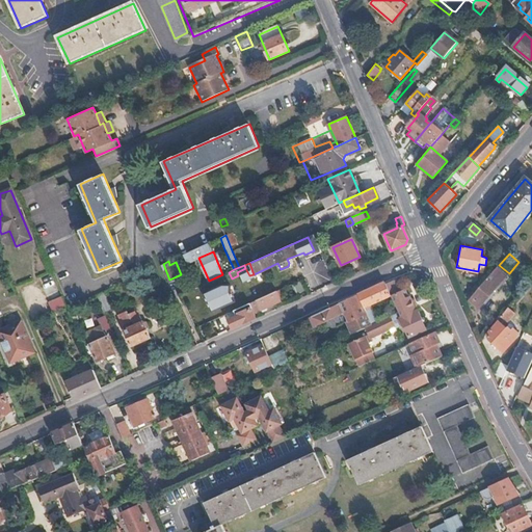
[(497,268),(470,299),(480,308),(506,276),(497,268)]
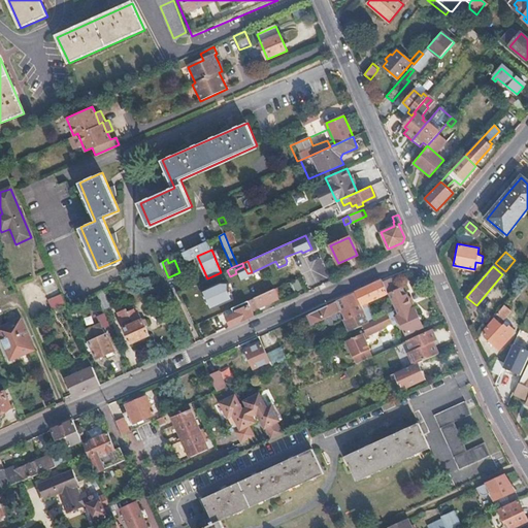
[(391,300),(396,309),(389,312),(368,322),(349,331),(348,331),(355,348),(360,362),(375,355),(369,341),(366,335),(392,324),(393,325),(399,322),(405,334),(423,326),(415,307),(407,294),(405,295),(402,287),(399,289),(394,276),(383,282),(388,292),(391,300)]
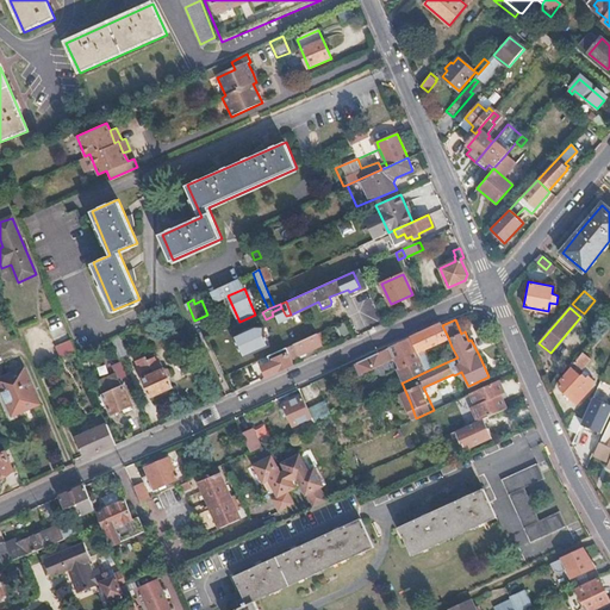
[(442,325),(442,324),(410,337),(417,352),(448,337),(442,325)]
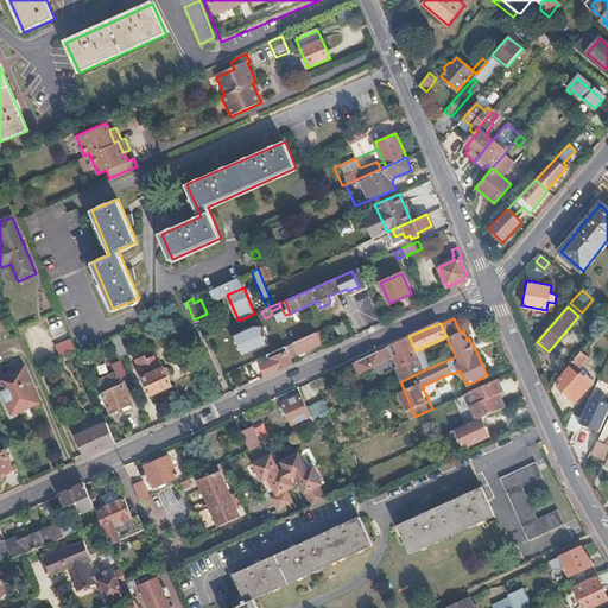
[(270,347),(261,325),(235,336),(244,356),(270,347)]
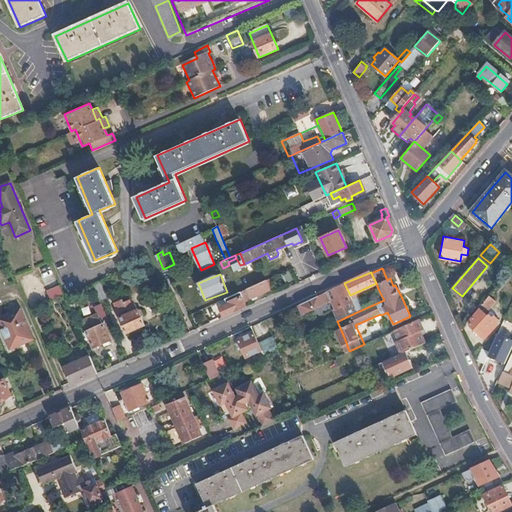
[(239,292),(243,300),(269,289),(266,280),(239,292)]
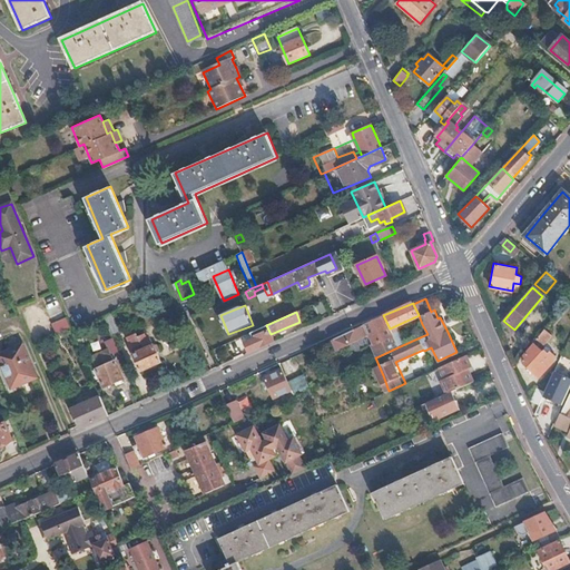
[(112,315),(105,318),(112,334),(115,333),(119,331),(112,315)]
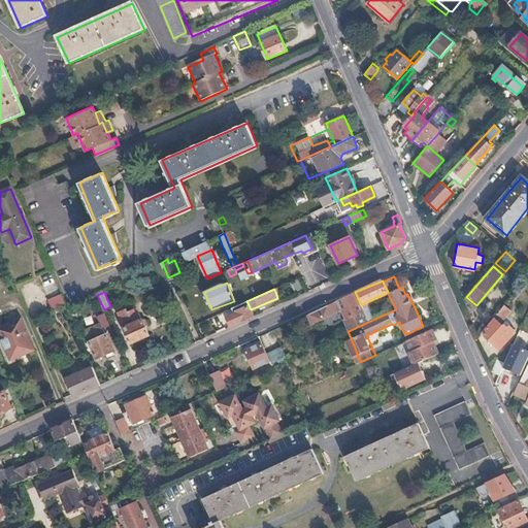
[(361,304),(355,292),(337,301),(345,319),(342,320),(349,331),(368,322),(361,304)]
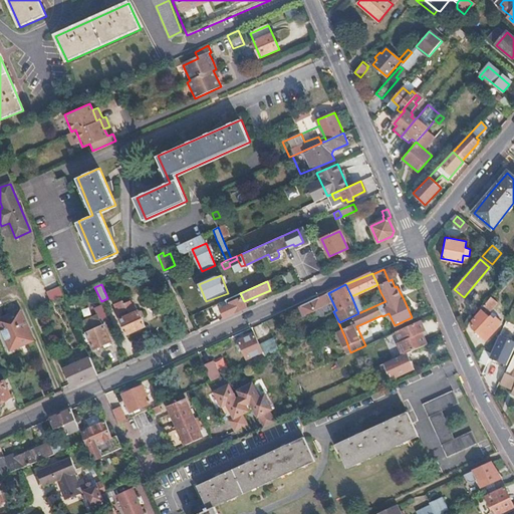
[(51,300),(63,295),(59,286),(47,291),(51,300)]
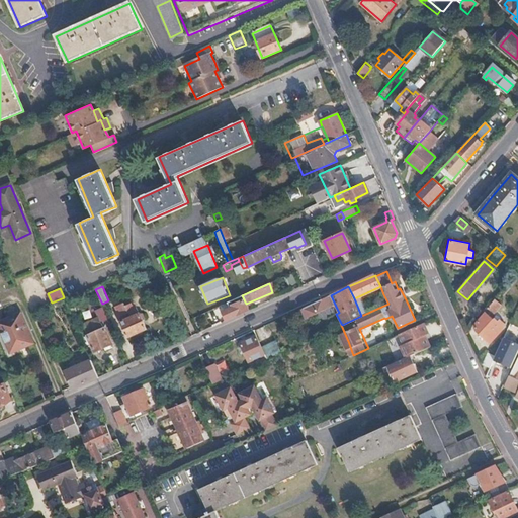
[(381,307),(389,304),(383,294),(377,297),(381,307)]
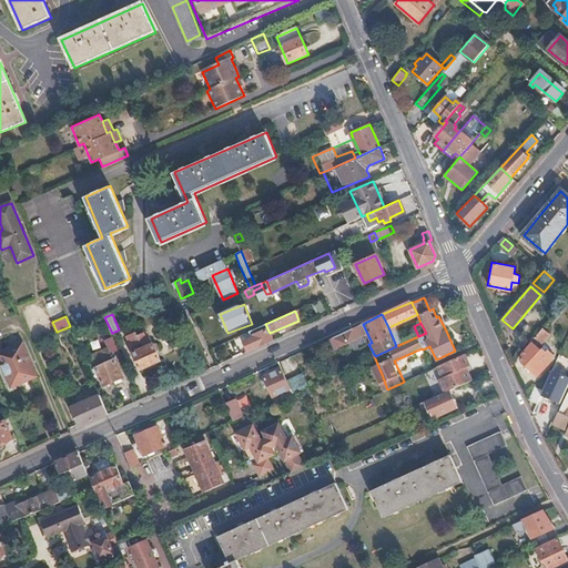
[(243,341),(247,351),(272,340),(270,333),(265,324),(260,326),(254,328),(256,333),(254,333),(253,332),(251,334),(252,337),(243,341)]
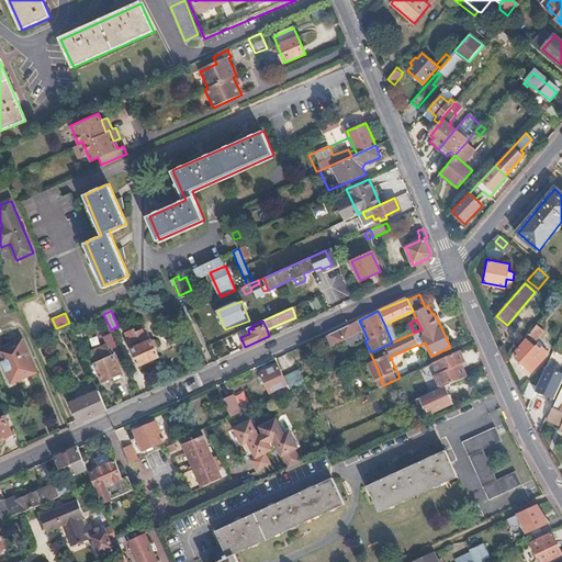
[(197,324),(206,345),(212,343),(202,322),(197,324)]
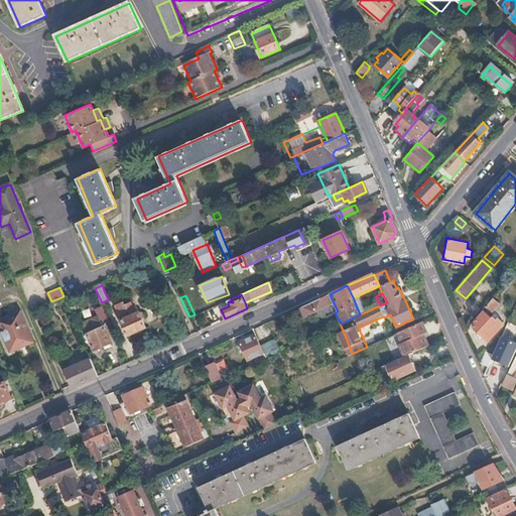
[(500,304),(493,298),(487,306),(493,311),(500,304)]
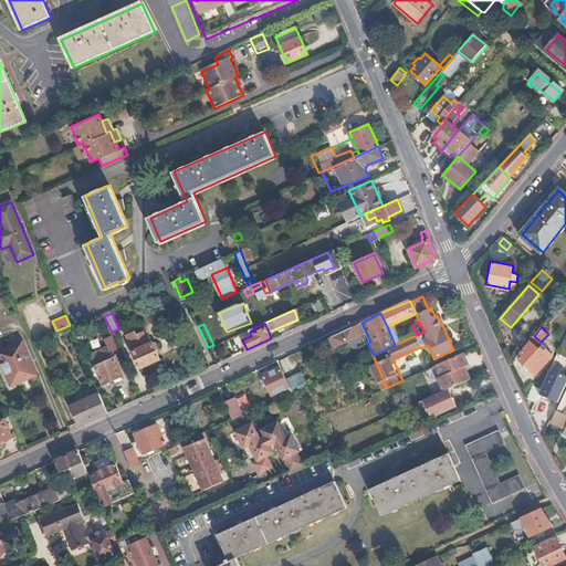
[(125,334),(139,365),(159,356),(152,341),(150,342),(144,329),(136,333),(134,329),(125,334)]
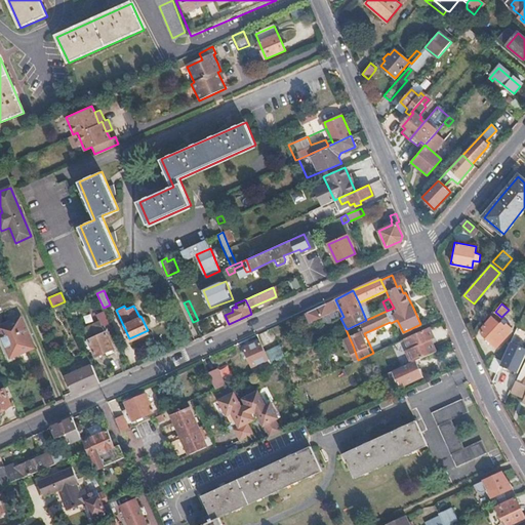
[(223,310),(225,315),(233,312),(232,309),(230,306),(223,310)]
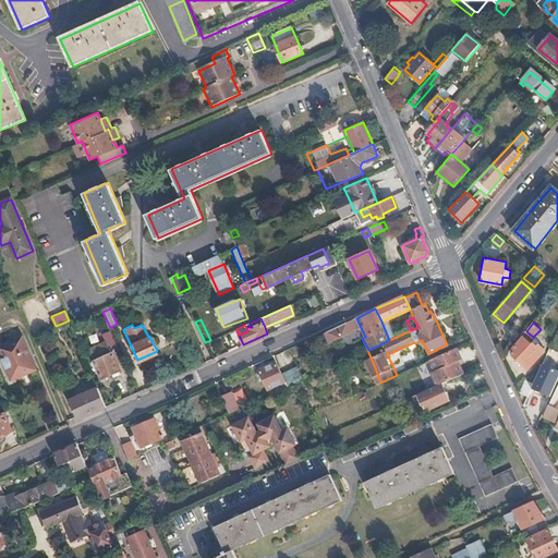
[(113,344),(117,343),(111,331),(102,335),(108,348),(113,344)]
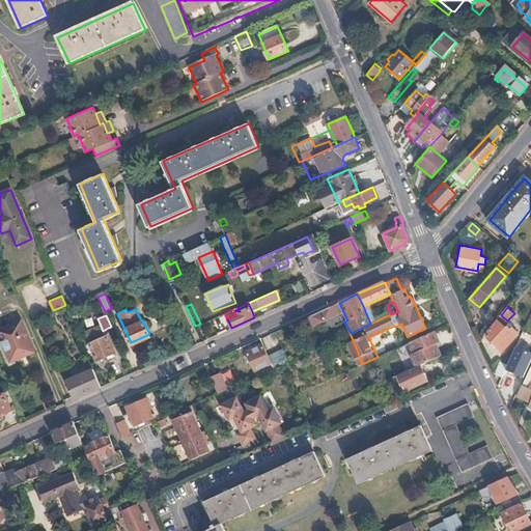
[(498,319),(484,334),(486,336),(500,323),(498,319)]
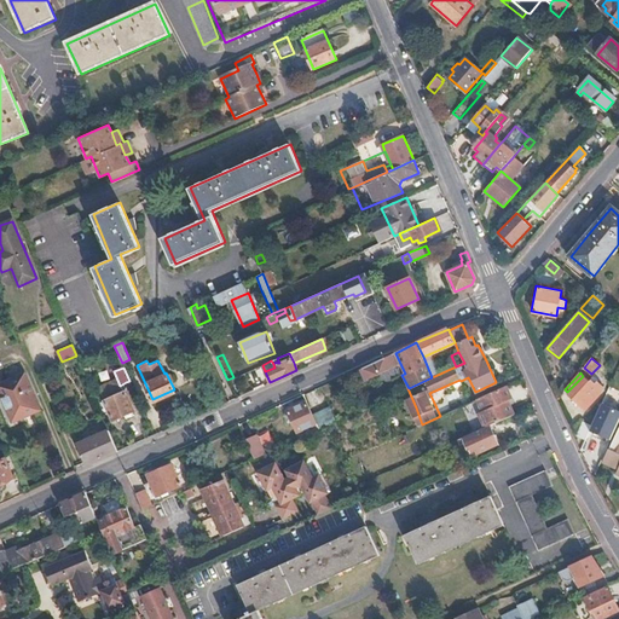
[(41,411),(25,375),(0,386),(0,391),(13,422),(41,411)]
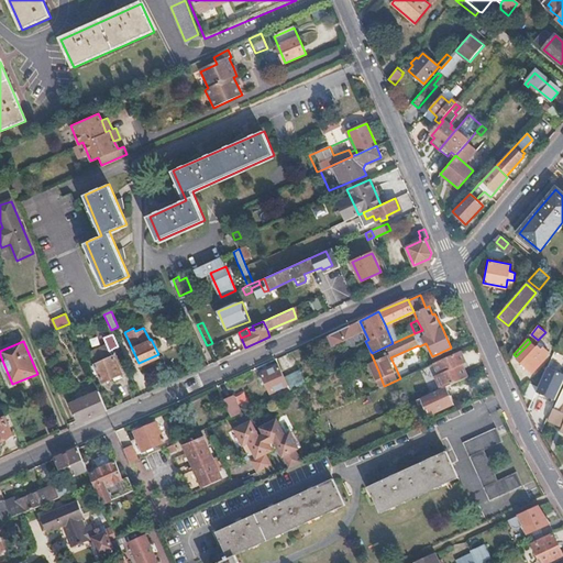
[(530,342),(516,356),(533,372),(547,357),(530,342)]
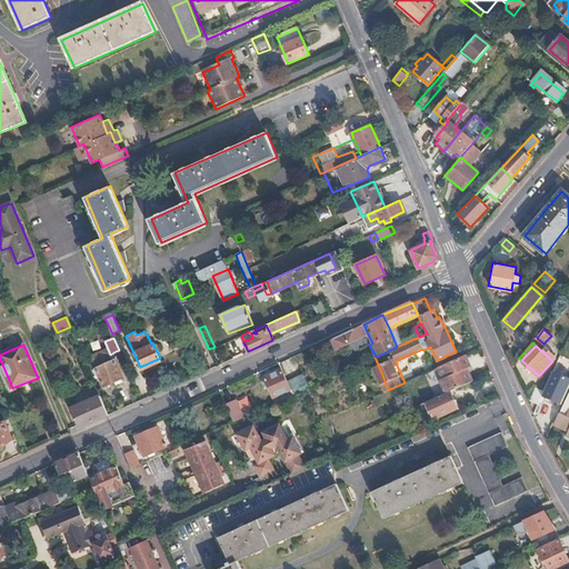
[(451,391),(472,381),(470,376),(467,368),(470,367),(465,355),(438,367),(443,379),(440,380),(446,393),(451,391)]
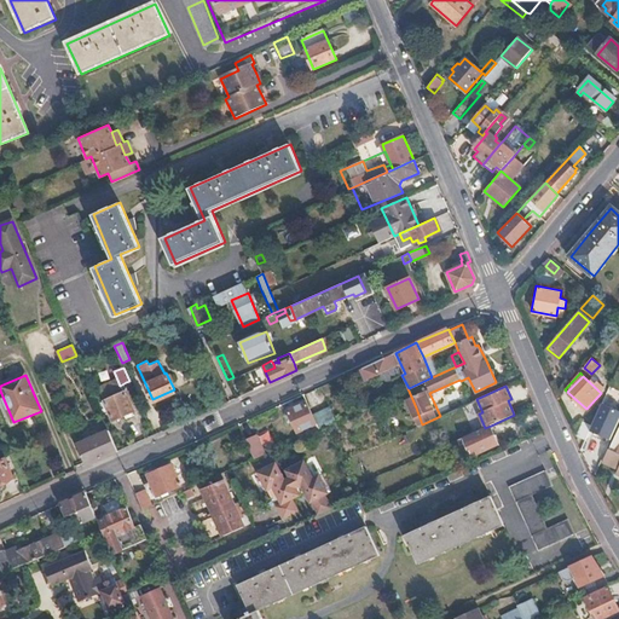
[(618,391),(611,387),(605,400),(612,404),(618,391)]
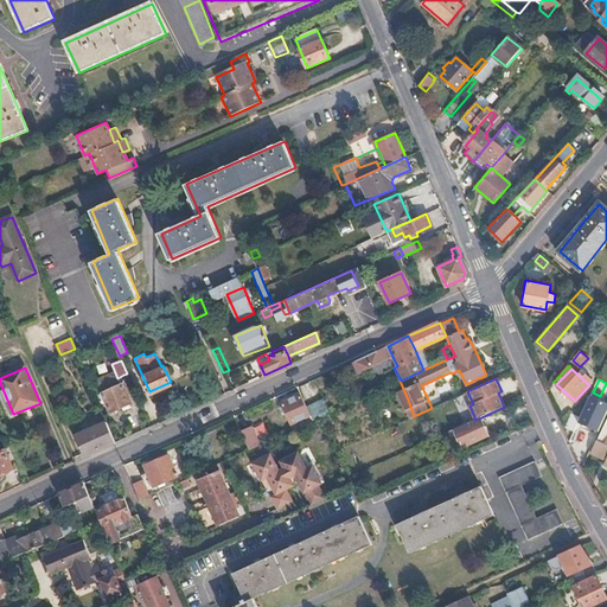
[(121,383),(101,391),(109,410),(129,401),(121,383)]
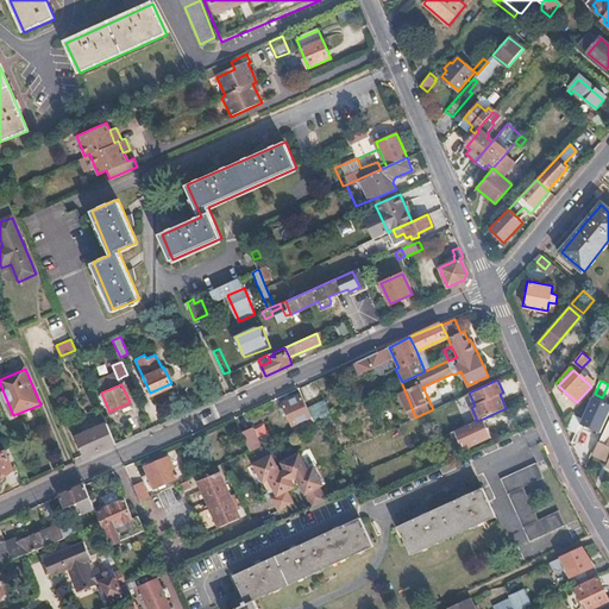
[(311,416),(307,408),(300,391),(296,394),(297,397),(283,403),(292,425),(311,416)]
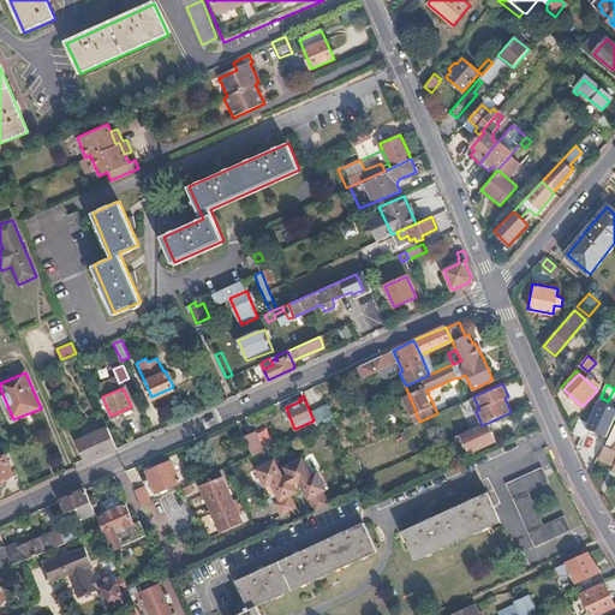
[(317,427),(324,423),(317,408),(310,412),(314,421),(317,427)]
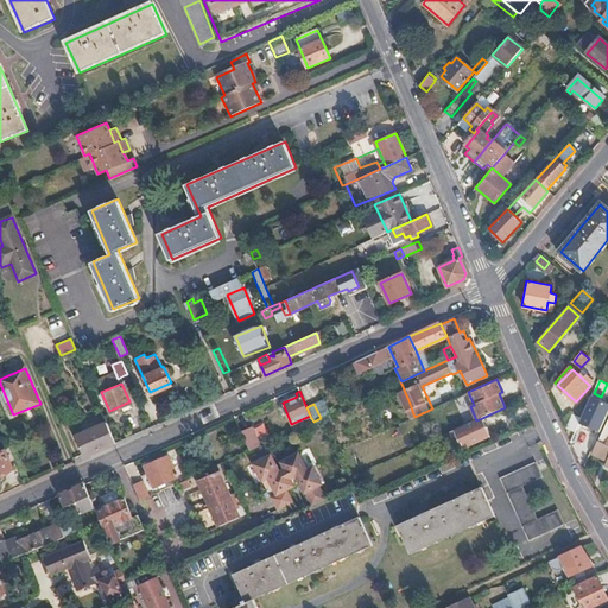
[(583,416),(577,429),(596,437),(606,416),(588,407),(583,416)]
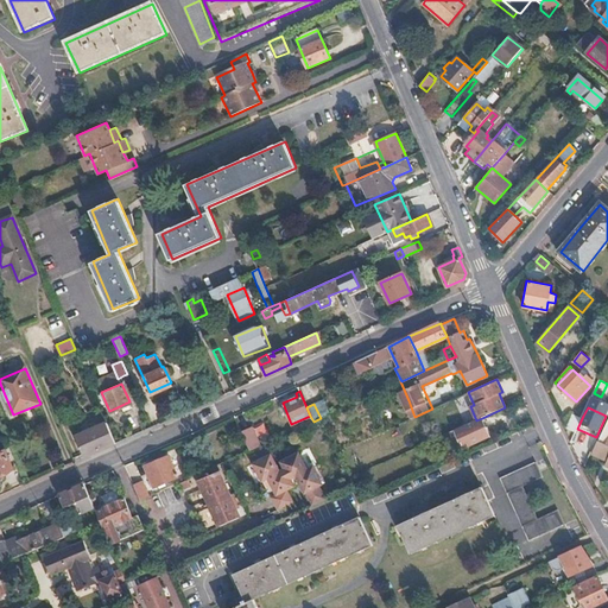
[(569,426),(577,430),(577,429),(583,416),(576,412),(569,426)]
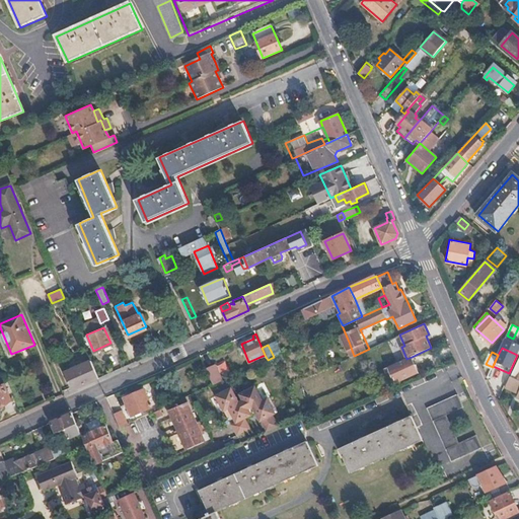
[(406,359),(376,372),(378,377),(386,373),(386,375),(392,372),(396,381),(418,371),(412,357),(406,359)]
